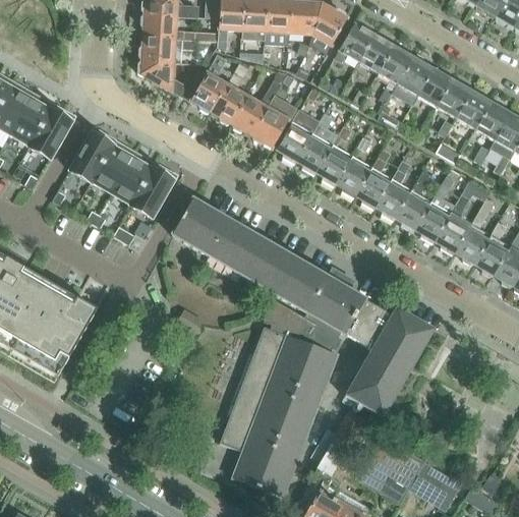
[(146,0),(142,2),(142,9),(145,12),(145,13),(177,14),(177,15),(197,16),(198,6),(185,5),(181,0),(146,0)]
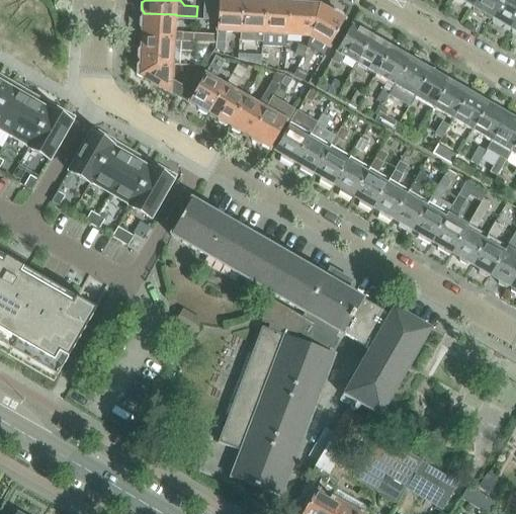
[(219,18),(220,0),(206,0),(205,17),(219,18)]
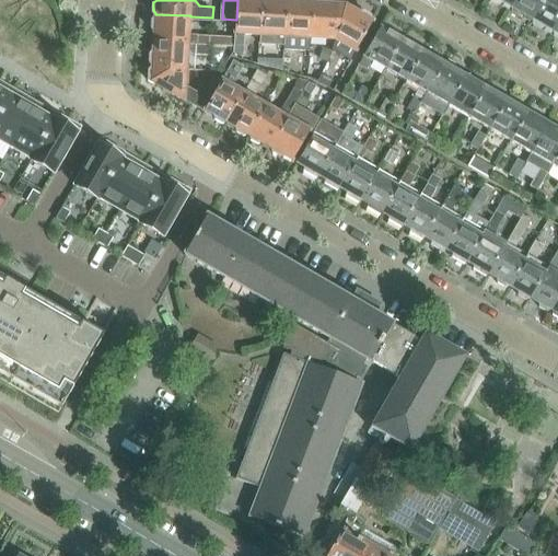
[(260,33),(263,0),(237,0),(236,20),(235,31),(260,33)]
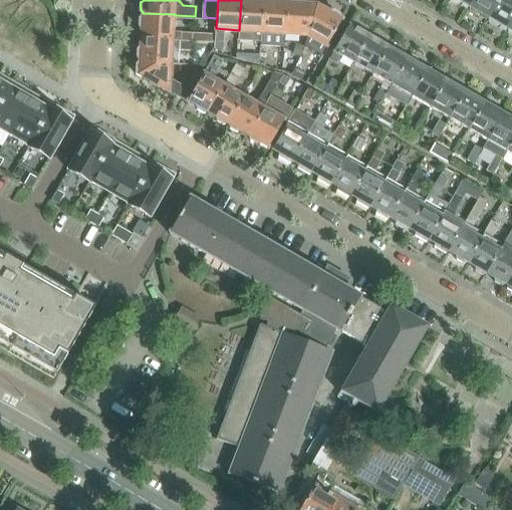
[(241,0),(239,30),(262,31),(264,0),(241,0)]
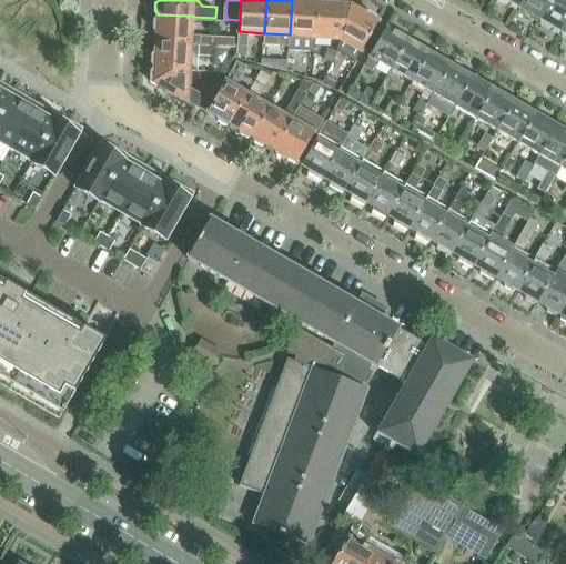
[(314,49),(315,36),(317,1),(306,0),(294,0),(292,0),(290,34),(290,48),(314,49)]
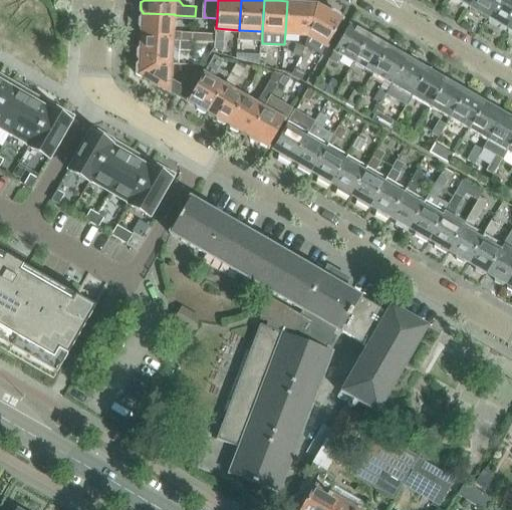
[(285,32),(308,33),(310,2),(300,1),(299,0),(289,0),(288,1),(287,1),(285,32)]
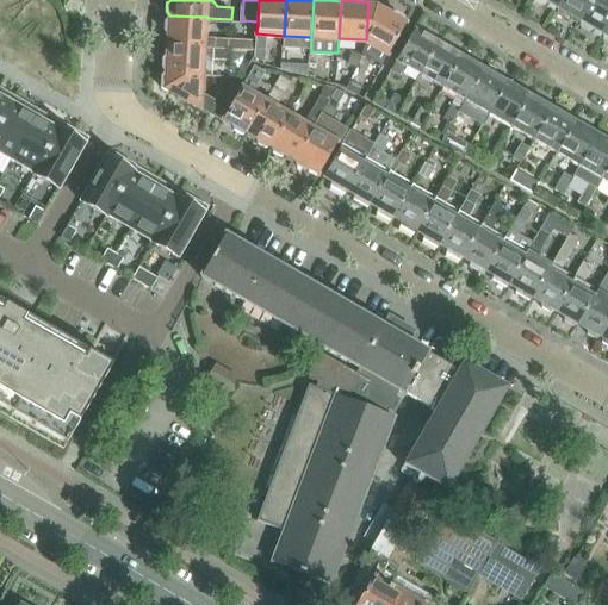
[(571,12),(581,18),(590,0),(560,0),(558,5),(559,5),(559,10),(568,14),(571,12)]
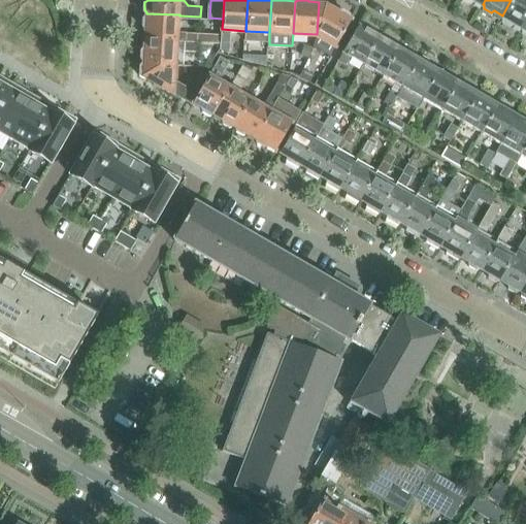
[(514,22),(522,27),(525,20),(525,0),(511,0),(502,15),(503,15),(503,20),(511,24),(514,22)]
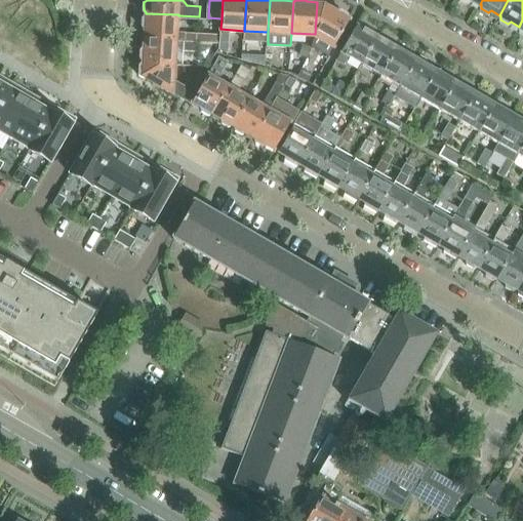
[(317,2),(315,34),(315,35),(334,45),(350,17),(349,16),(348,12),(342,9),(337,10),(324,2),(317,2)]
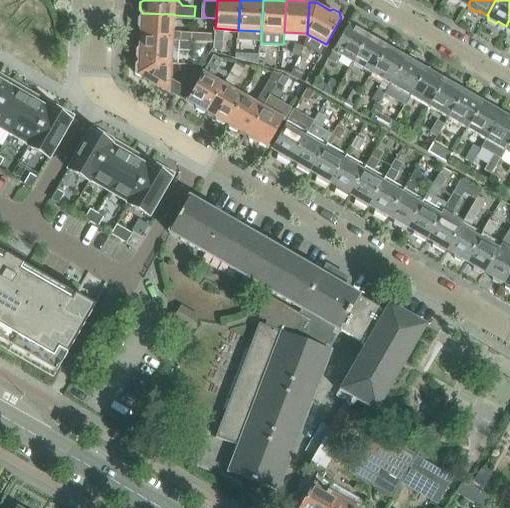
[(142,26),(141,36),(173,37),(174,15),(174,14),(142,13),(142,14),(139,17),(139,24),(142,26)]
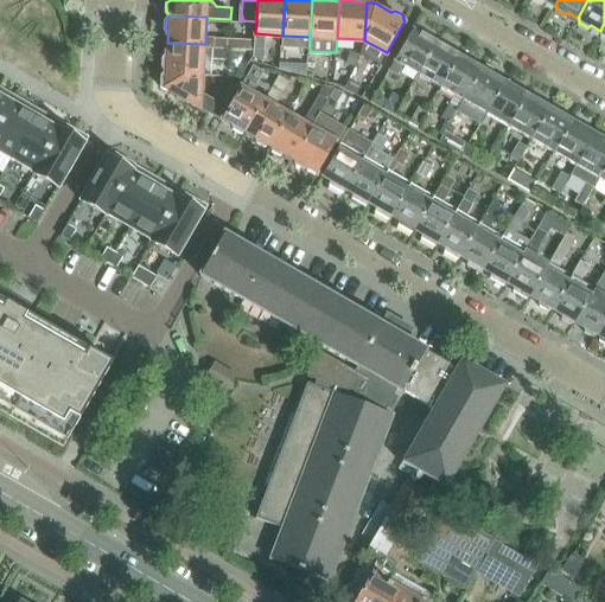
[(439,36),(425,27),(422,30),(414,26),(409,33),(390,66),(399,71),(405,63),(414,69),(419,71),(439,36)]
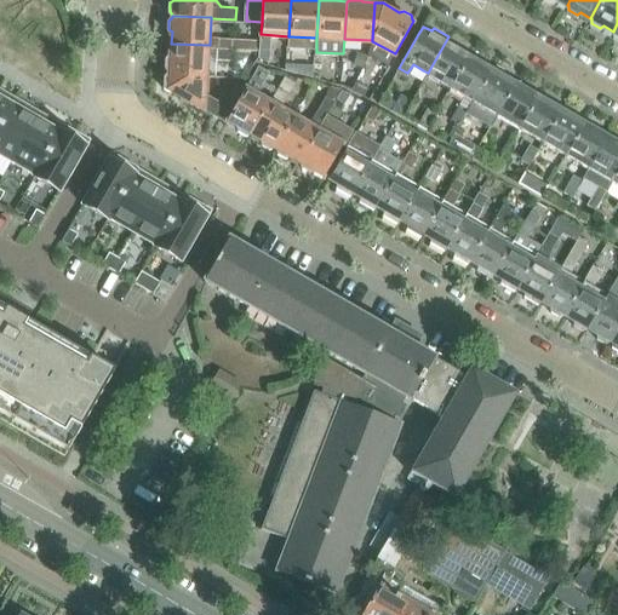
[(210,35),(210,45),(219,46),(233,46),(233,36),(210,35)]
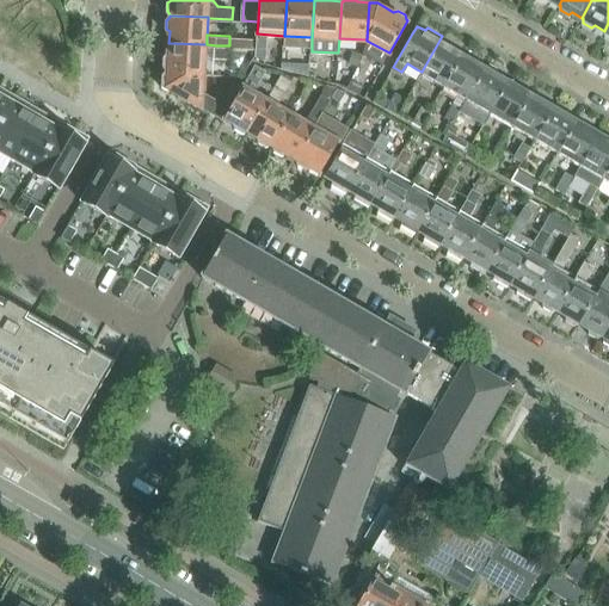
[(444,85),(465,49),(463,49),(462,53),(455,48),(456,44),(442,36),(422,72),(441,82),(444,85)]
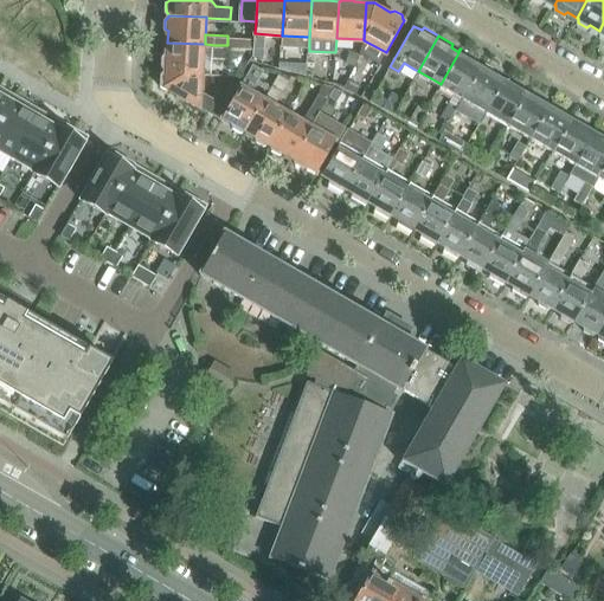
[(203,71),(205,44),(167,43),(167,53),(164,57),(162,65),(166,68),(166,69),(203,71)]
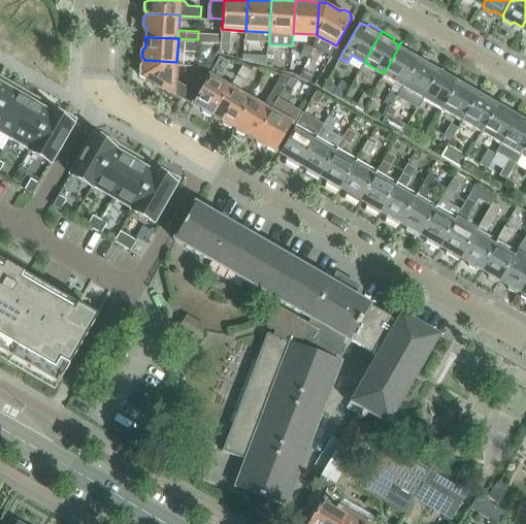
[(198,39),(187,39),(186,48),(198,50),(198,39)]
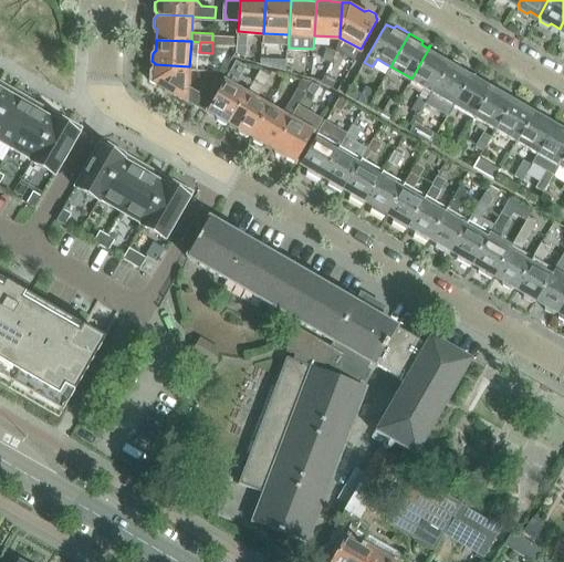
[(432,91),(451,58),(450,58),(449,61),(442,56),(444,53),(430,45),(411,79),(429,89),(432,91)]
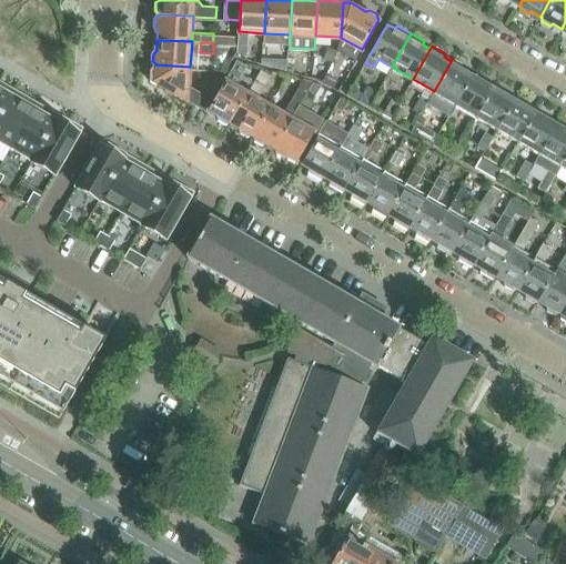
[(455,103),(474,70),(472,73),(465,69),(466,66),(453,58),(434,91),(452,101),(455,103)]
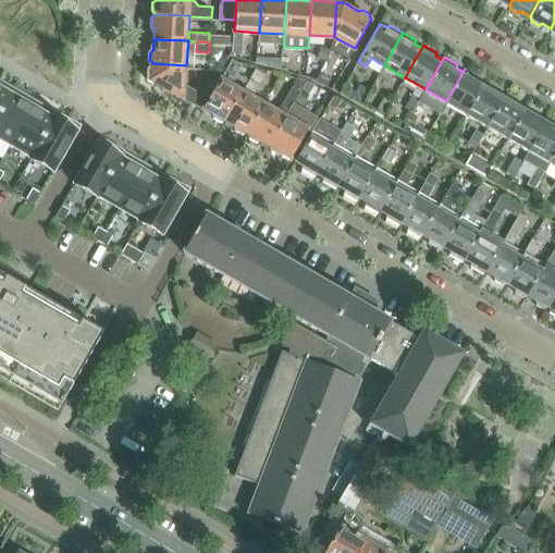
[(243,63),(233,58),(216,87),(205,107),(214,112),(214,115),(222,120),(225,119),(226,119),(244,89),(232,83),(243,63)]
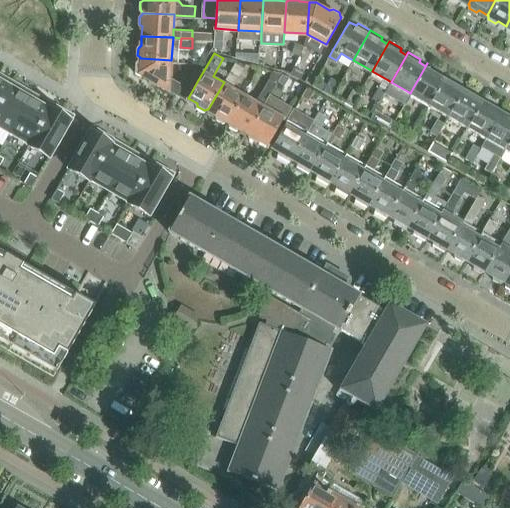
[(171,60),(140,58),(140,60),(137,62),(136,71),(170,90),(171,88),(188,98),(198,80),(187,73),(182,82),(171,76),(171,60)]
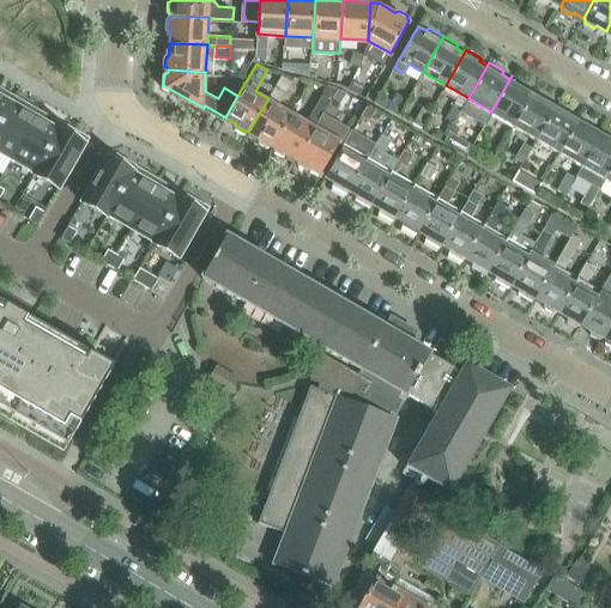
[(374,81),(356,72),(349,85),(367,95),(374,81)]
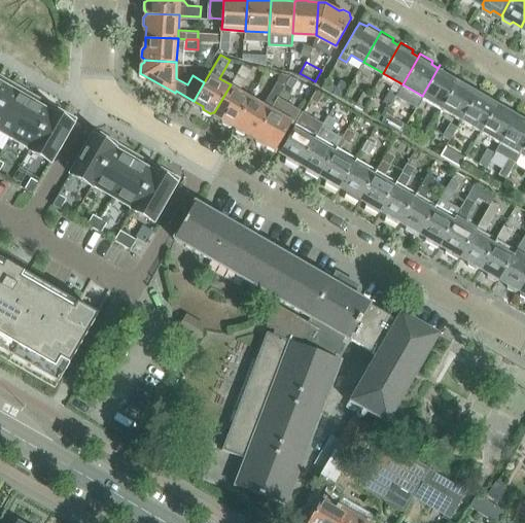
[(442,107),(459,76),(457,79),(452,75),(452,72),(440,65),(422,96),(439,105),(442,107)]
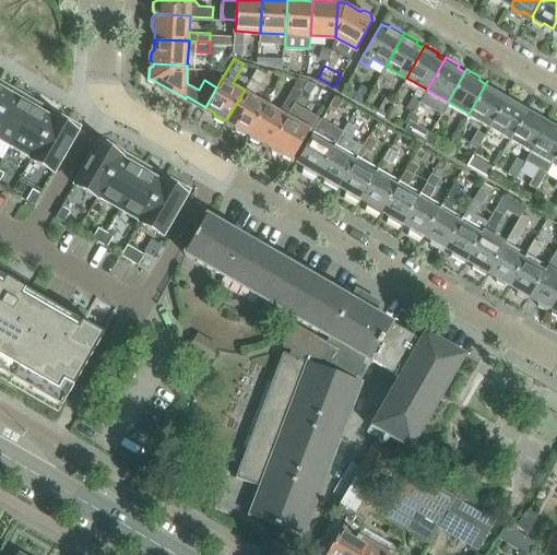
[(0,111),(12,92),(3,87),(7,82),(0,78),(0,111)]
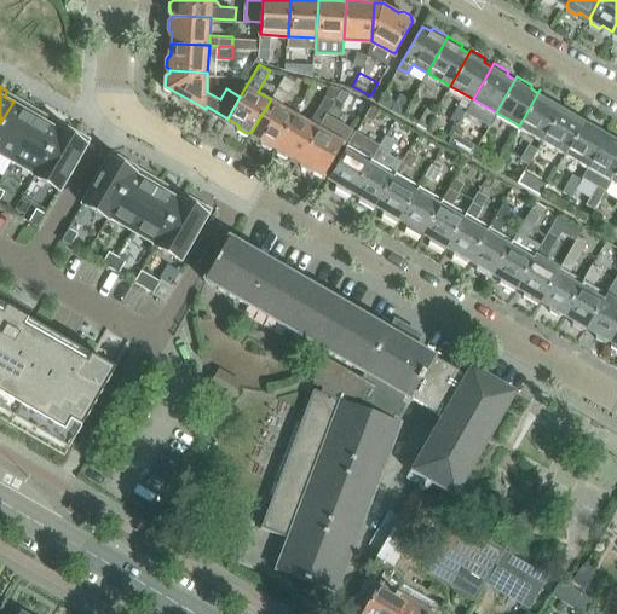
[(542,139),(563,103),(560,106),(554,102),(554,98),(540,90),(519,126),(538,137),(542,139)]
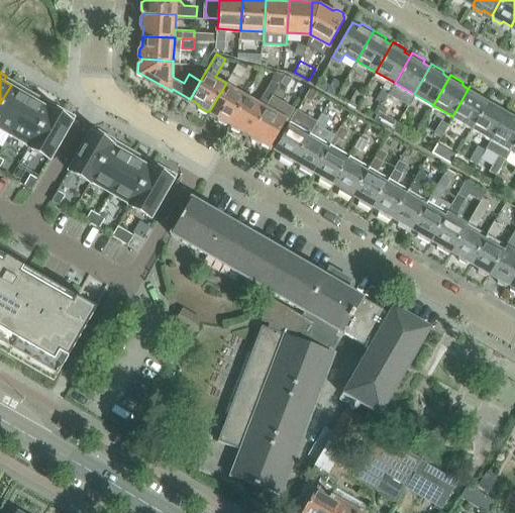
[(332,83),(328,90),(336,95),(344,81),(335,76),(332,83)]
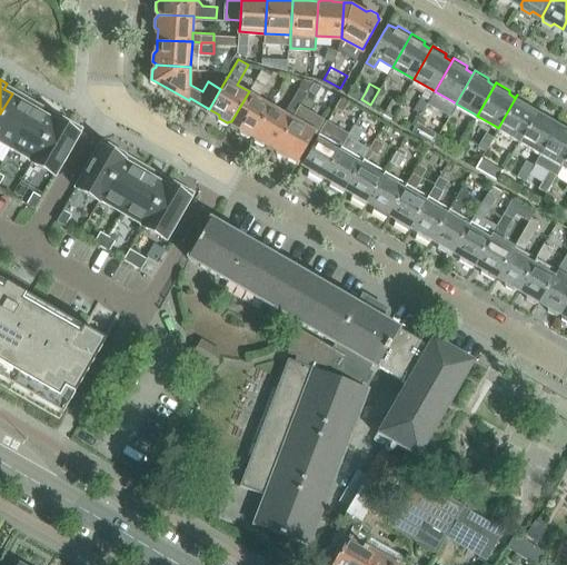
[(271,105),(249,91),(231,121),(240,127),(241,130),(248,135),(251,134),(254,135),(271,105)]
